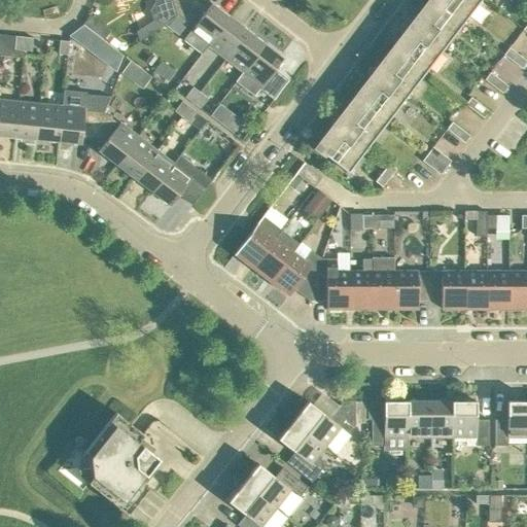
[(175,16),(197,2),(196,0),(152,0),(153,2),(148,11),(151,22),(162,26),(175,16)]
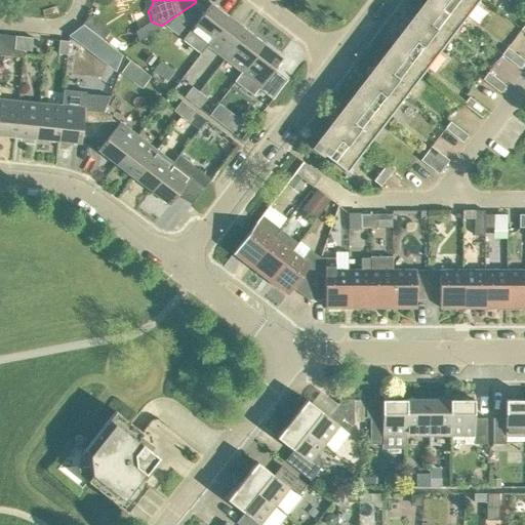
[(405,29),(390,48),(422,73),(460,24),(429,0),(426,0),(412,18),(403,19),(405,29)]
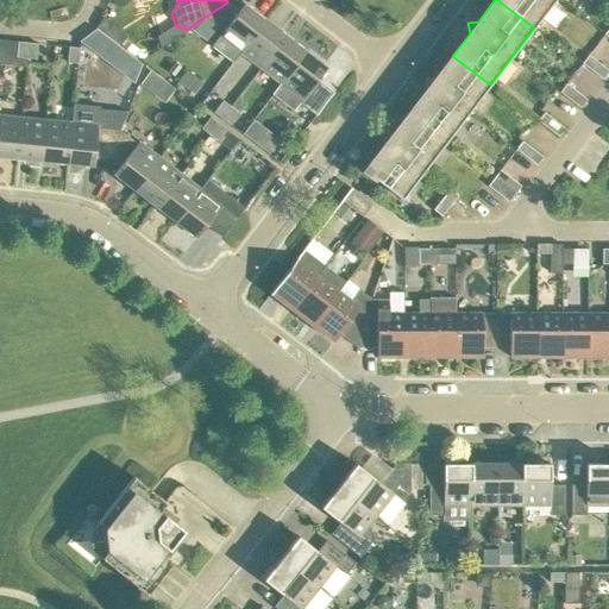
[(497,0),(534,27),(554,0),(497,0)]
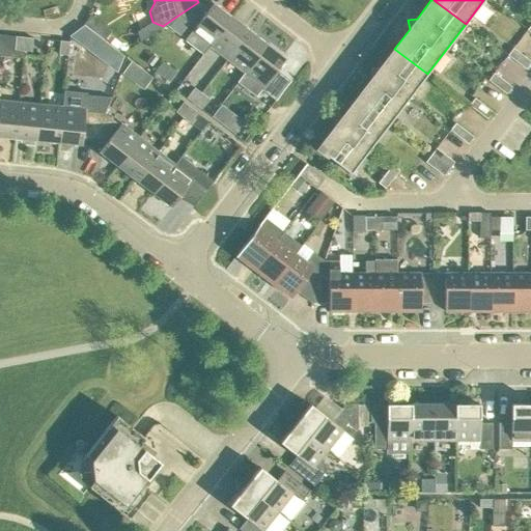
[(190,32),(208,47),(230,19),(212,4),(207,9),(198,2),(176,17),(193,29),(190,32)]
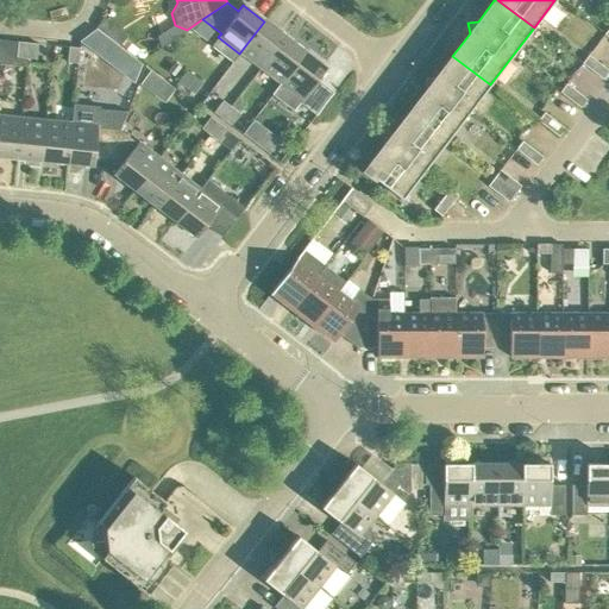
[(239,54),(259,69),(284,37),(264,22),(239,54)]
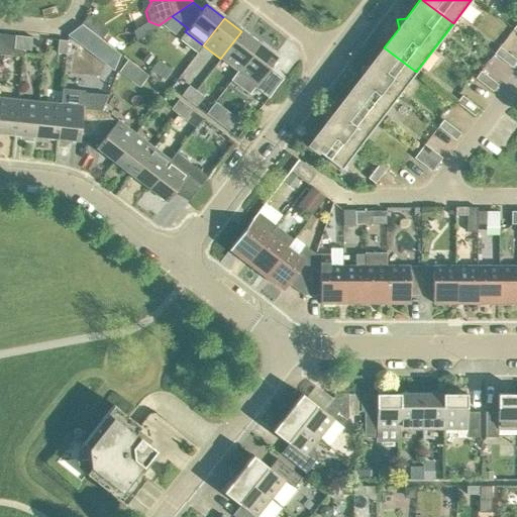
[(71,32),(113,71),(120,56),(81,25),(71,32)]
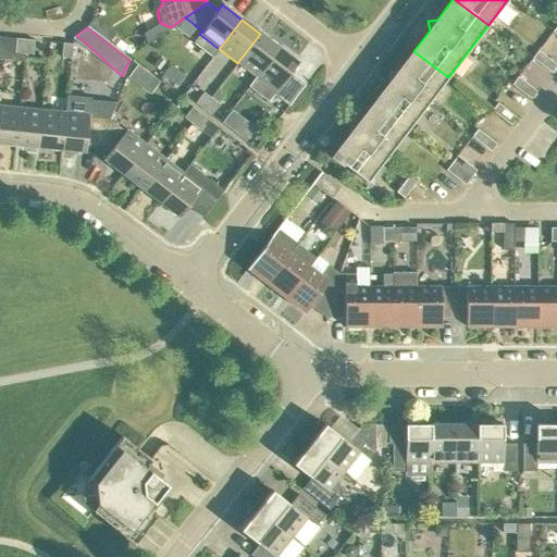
[(237,63),(256,77),(279,48),(260,34),(237,63)]
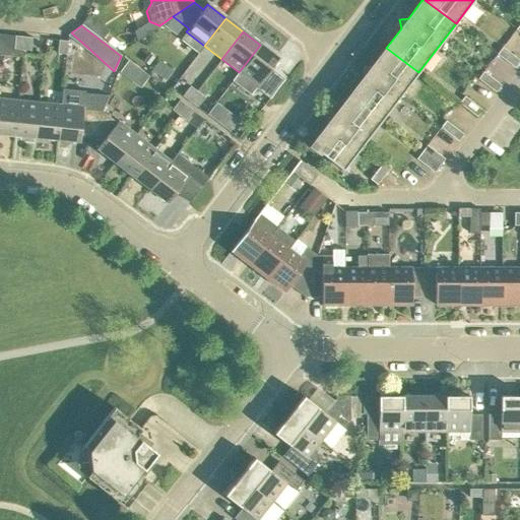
[(12,50),(21,51),(22,38),(14,37),(12,50)]
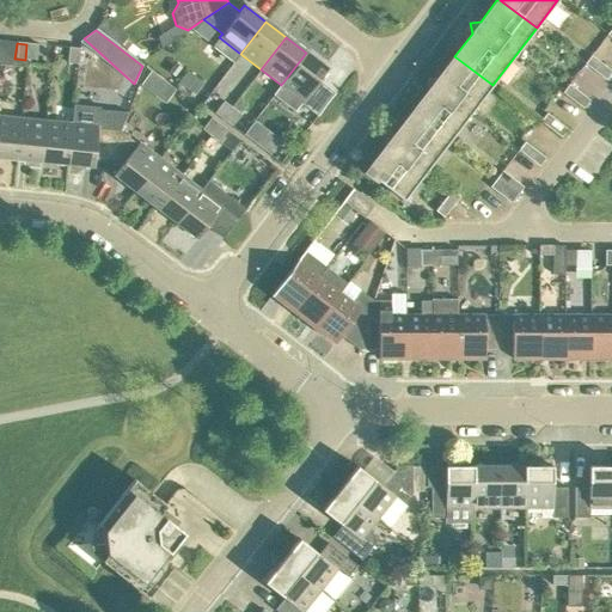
[(26,44),(25,60),(36,60),(37,44),(26,44)]
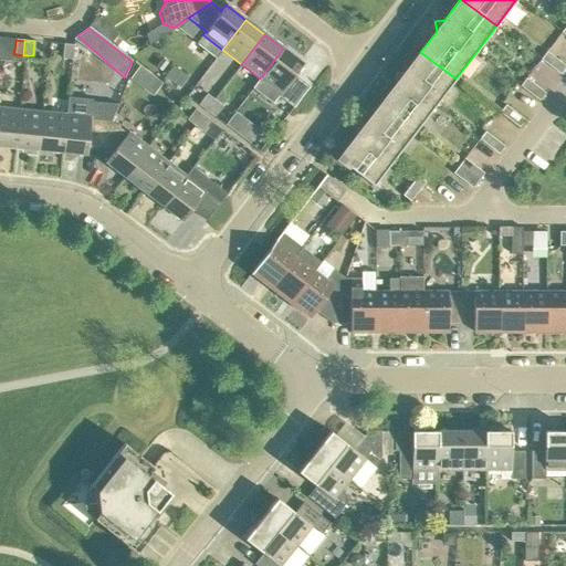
[(61,59),(71,60),(73,45),(63,44),(61,59)]
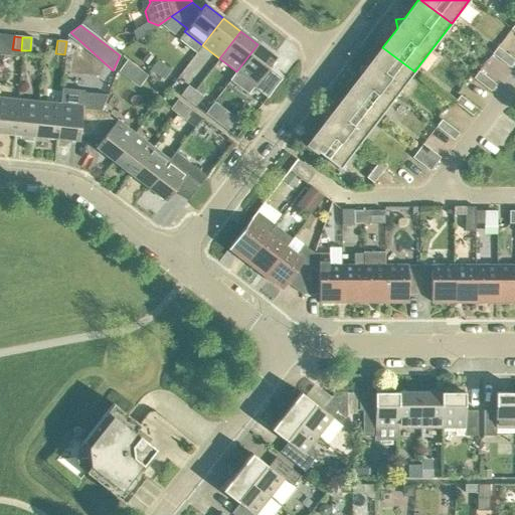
[(281,78),(268,68),(276,57),(258,44),(236,71),(229,80),(247,94),(252,88),(266,98),(281,78)]
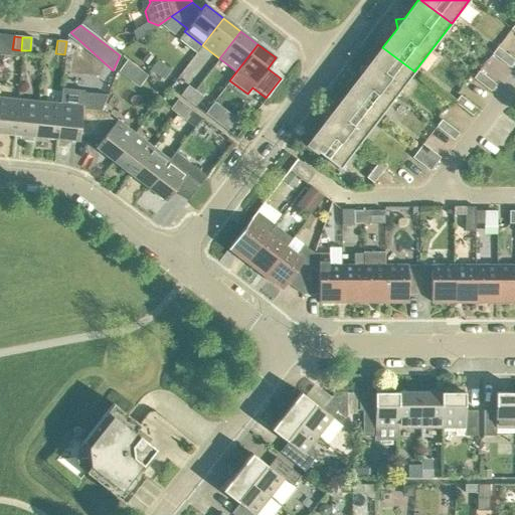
[(360,76),(345,96),(377,121),(414,71),(382,47),(367,66),(358,67),(360,76)]
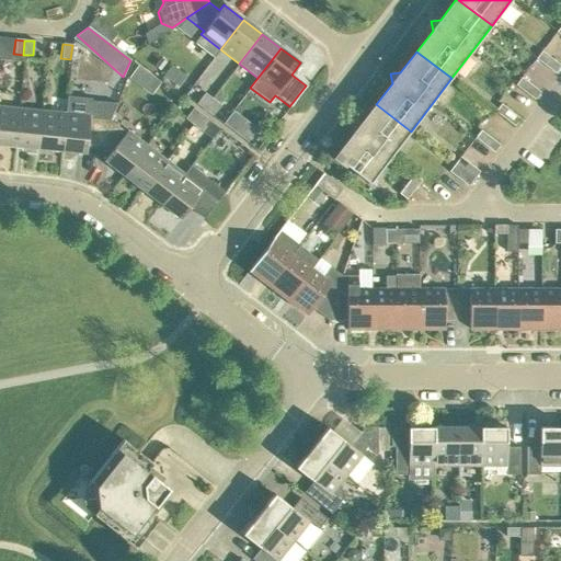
[(536,59),(546,66),(551,59),(541,53),(536,59)]
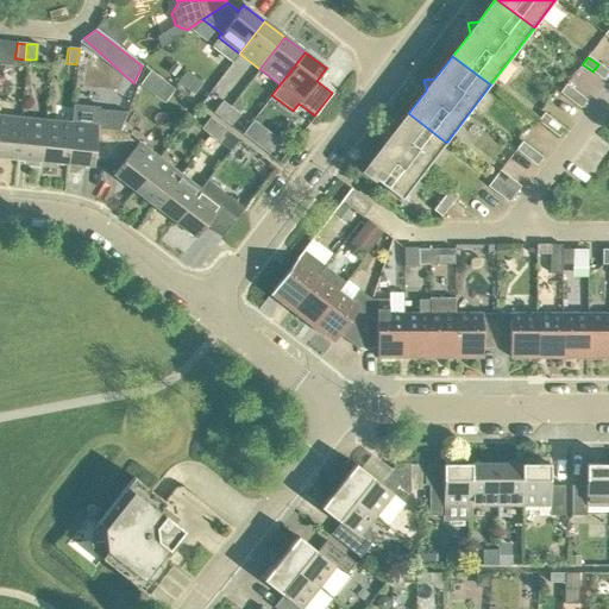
[(598,64),(592,71),(602,80),(608,71),(598,64)]
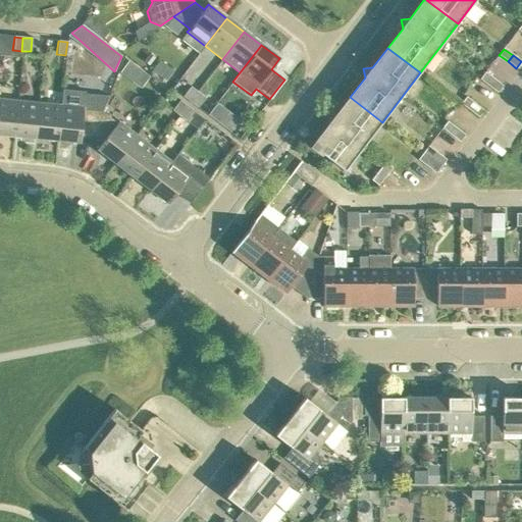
[(128,61),(119,72),(127,79),(137,67),(128,61)]
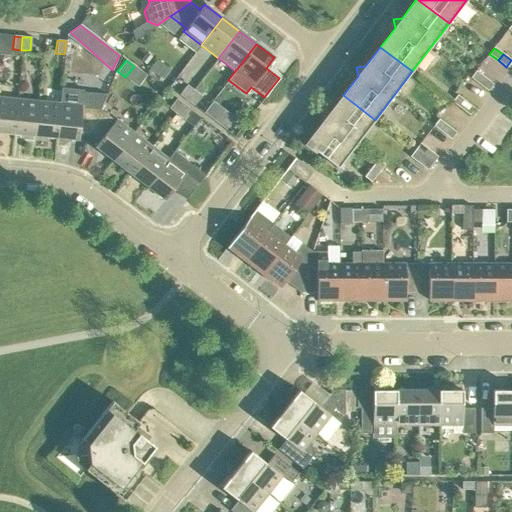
[(149,69),(162,79),(169,70),(156,60),(149,69)]
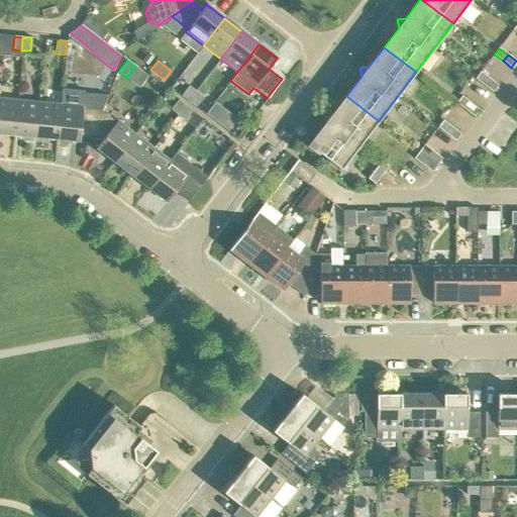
[(476,79),(484,85),(489,79),(481,72),(476,79)]
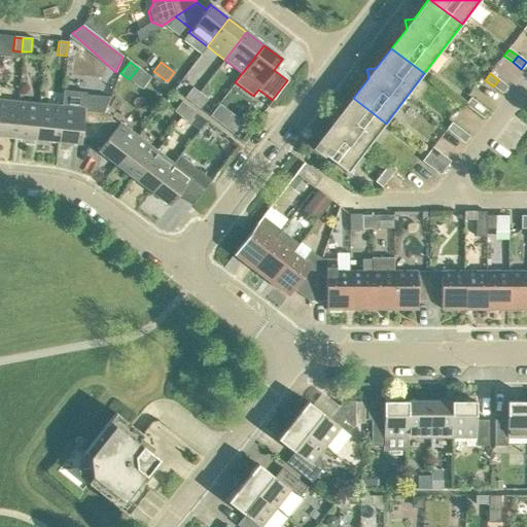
[(498,80),(493,86),(501,93),(506,86),(498,80)]
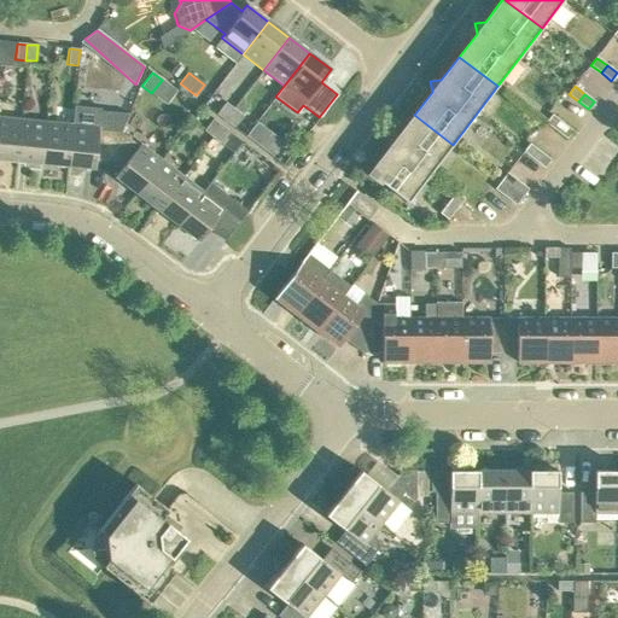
[(239,101),(233,109),(242,115),(248,109),(239,101)]
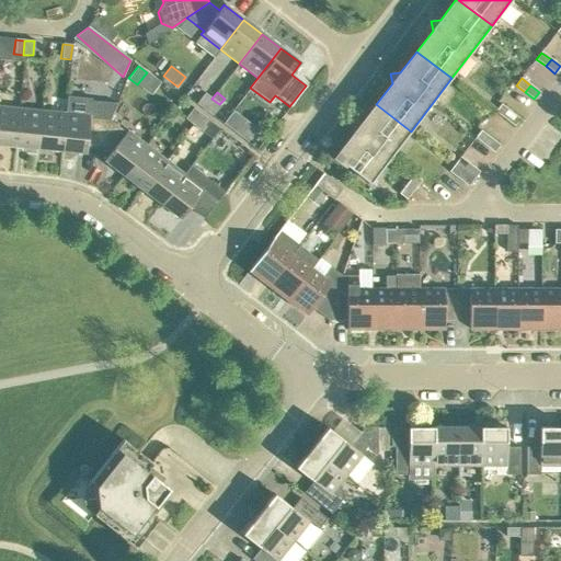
[(196,104),(203,110),(212,99),(204,93),(196,104)]
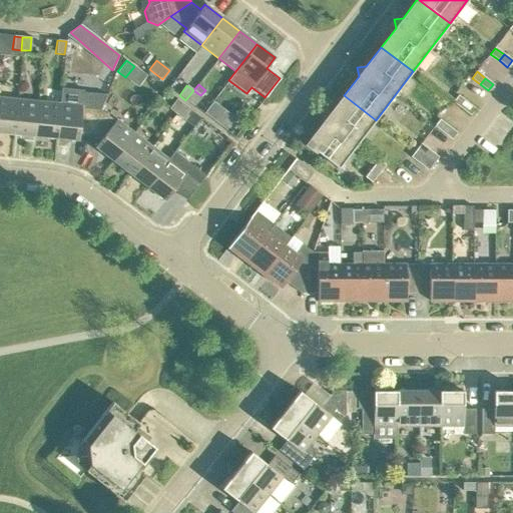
[(78,134),(89,135),(99,110),(105,95),(83,92),(83,90),(61,88),(59,104),(55,138),(78,140),(78,134)]
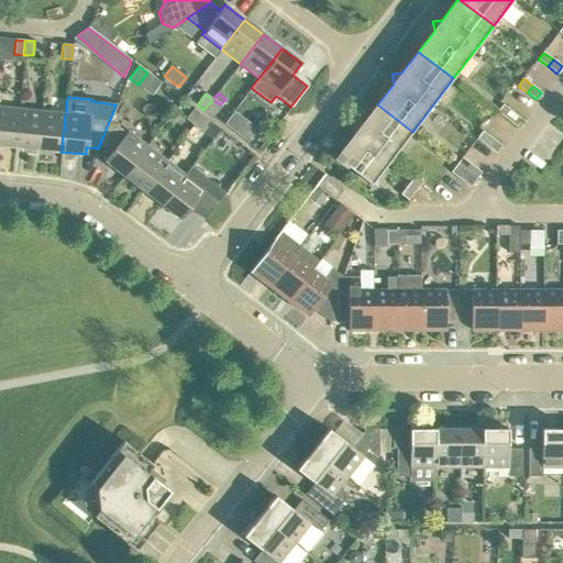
[(212,99),(203,110),(211,116),(220,105),(212,99)]
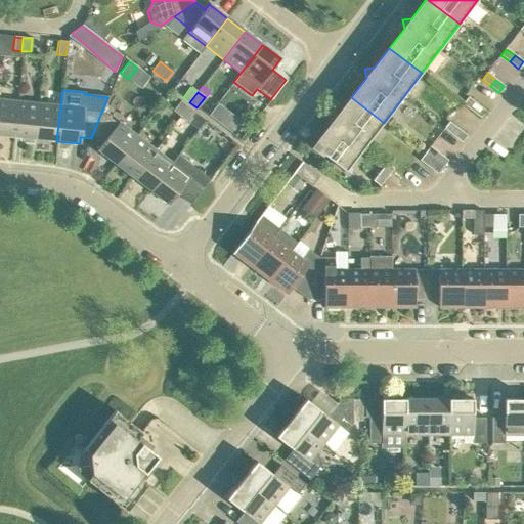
[(384,123),(351,97),(336,117),(326,119),(329,127),(312,147),(345,173),(384,123)]
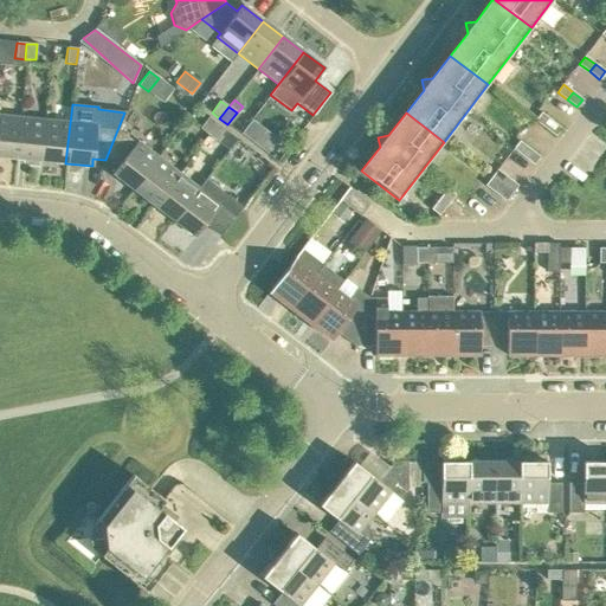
[(535,121),(546,128),(550,121),(541,113),(535,121)]
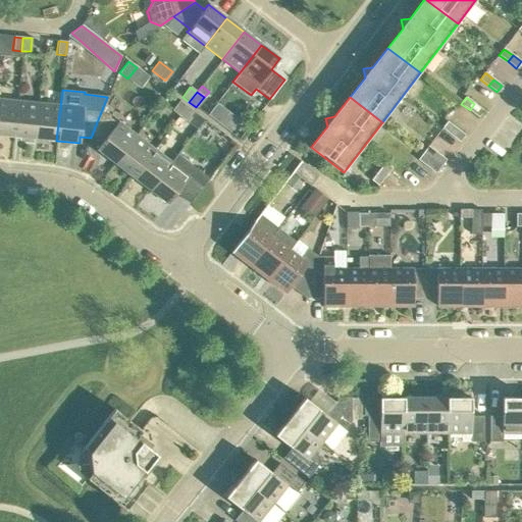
[(0,135),(12,136),(16,101),(0,99),(0,135)]
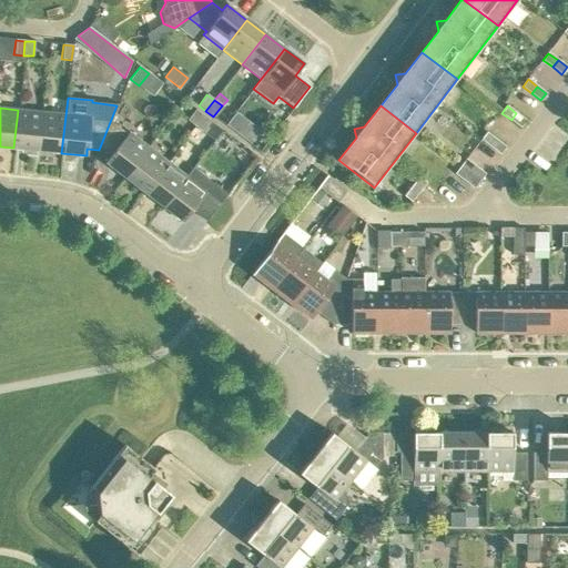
[(13,148),(38,151),(42,112),(18,110),(13,148)]
